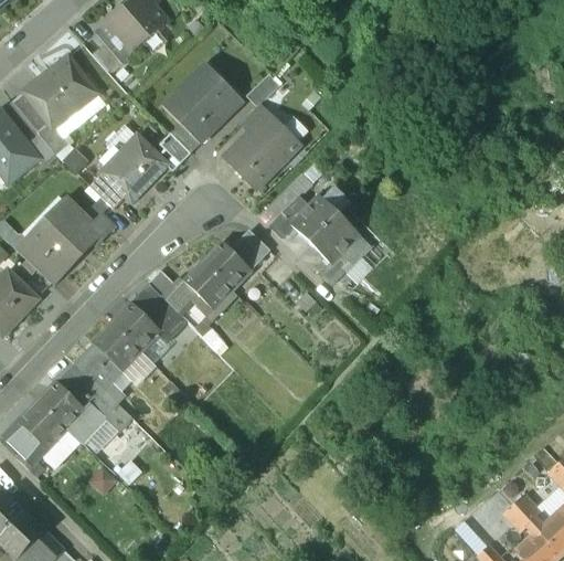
[(129,0),(106,21),(107,22),(131,51),(167,21),(153,6),(160,0),(129,0)]
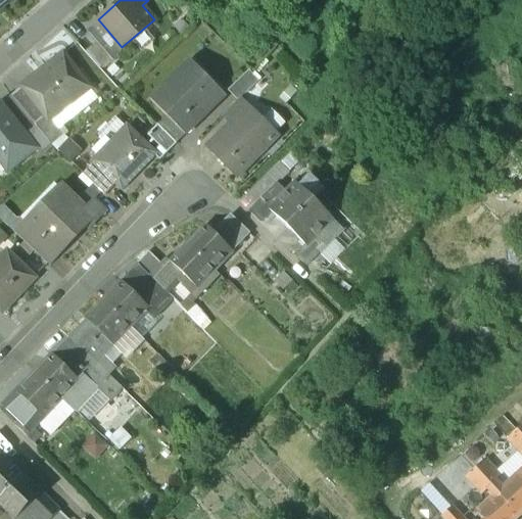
[(122,47),(99,20),(88,30),(97,40),(98,40),(113,57),(115,54),(114,53),(122,47)]
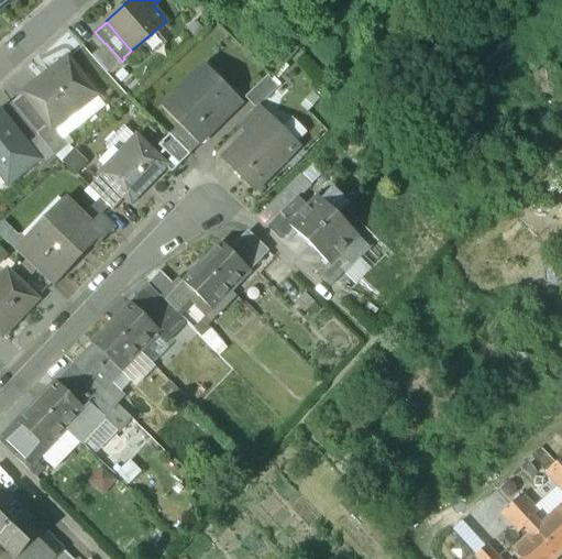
[(122,62),(106,43),(105,43),(95,53),(111,72),(122,62)]
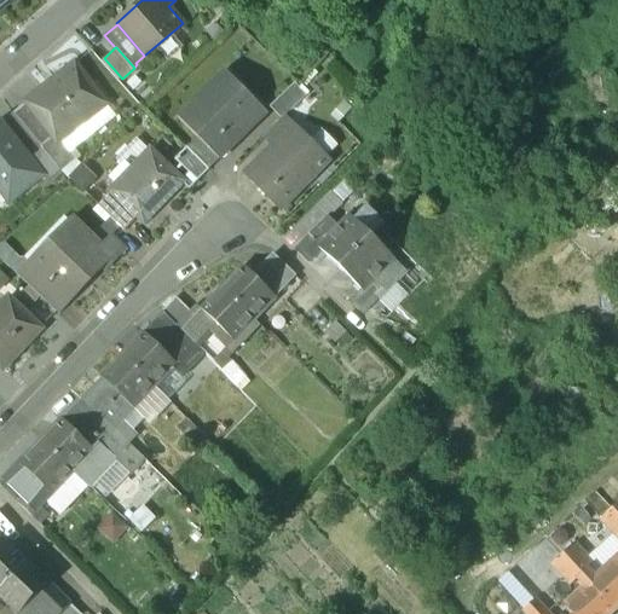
[(75,61),(26,99),(52,133),(57,139),(59,137),(105,100),(75,61)]
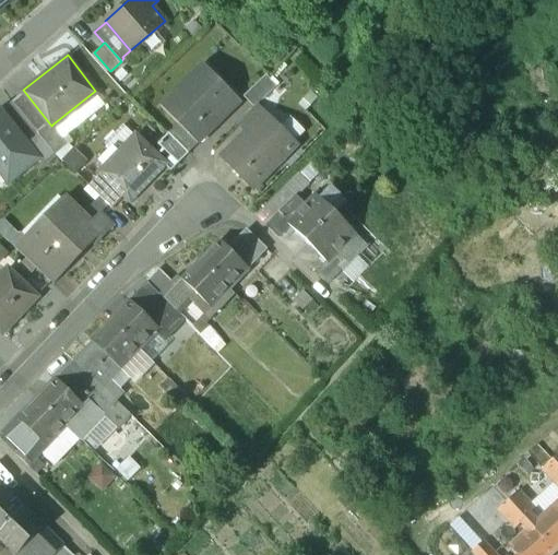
[(208,66),(165,108),(178,121),(198,141),(240,98),(208,66)]
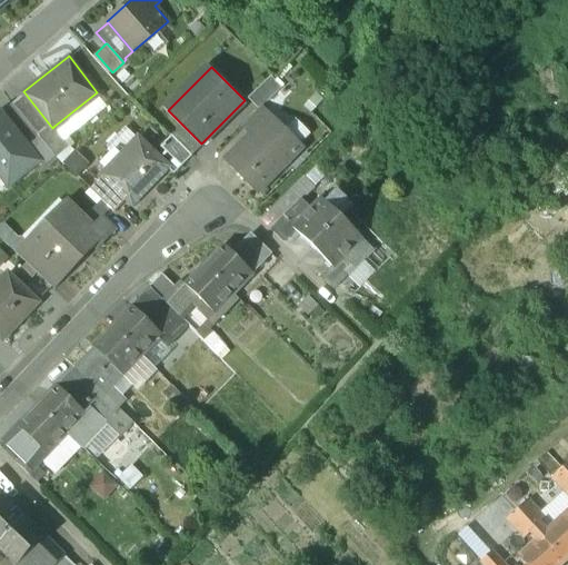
[(271,76),(253,96),(263,105),(281,86),(271,76)]
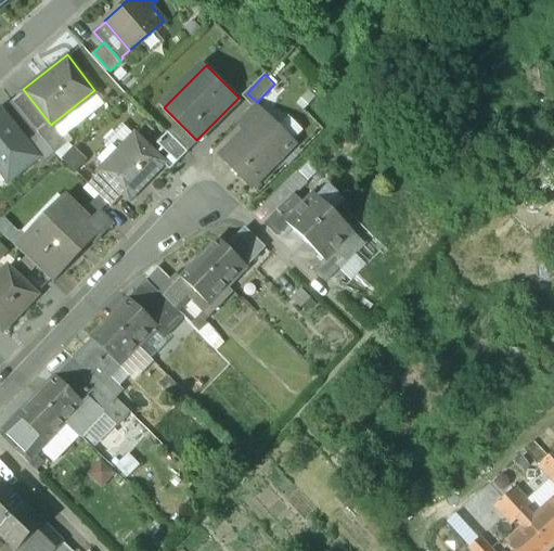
[(47,119),(23,89),(12,98),(37,128),(47,119)]
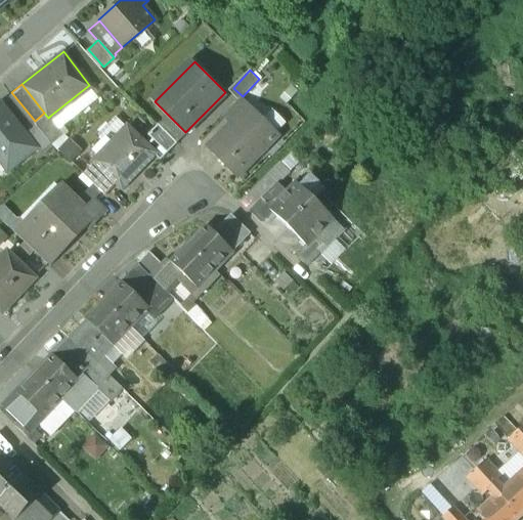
[(11,92),(1,100),(24,129),(35,121),(11,92)]
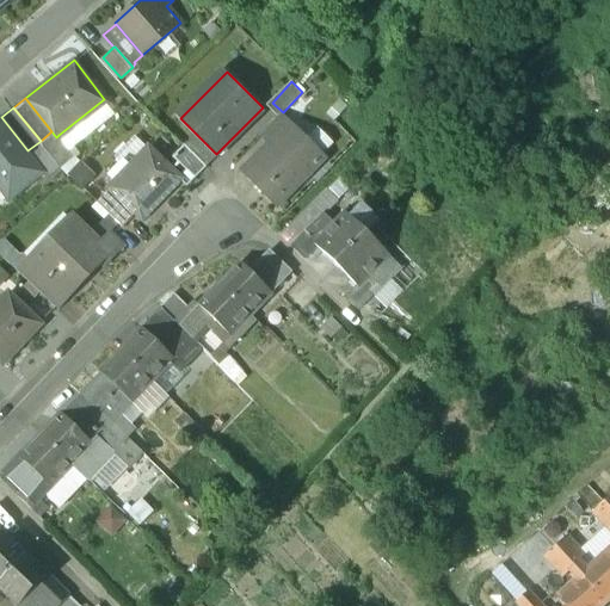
[(283,112),(260,134),(271,144),(287,129),(287,130),(294,123),(283,112)]
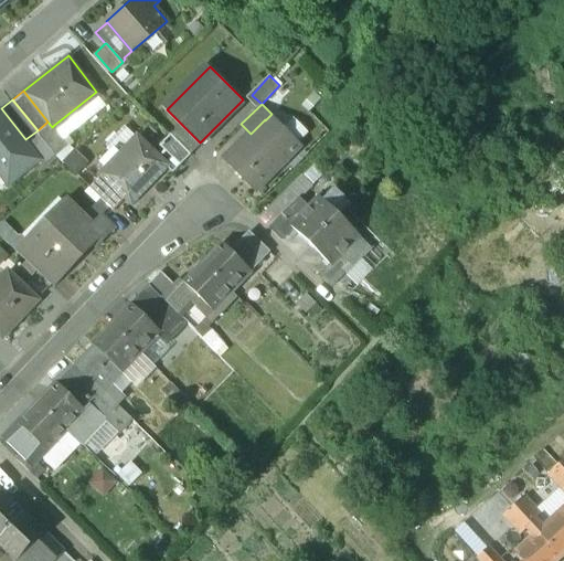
[(1,108),(0,109),(0,157),(14,175),(39,156),(25,139),(1,108)]
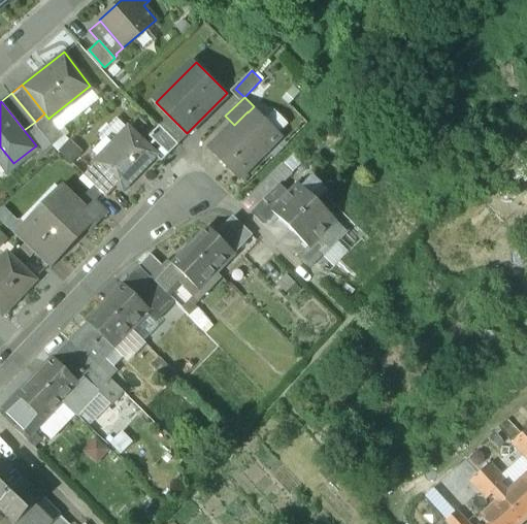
[(234,125),(210,146),(237,173),(278,132),(254,106),(248,112),(248,111),(234,125)]
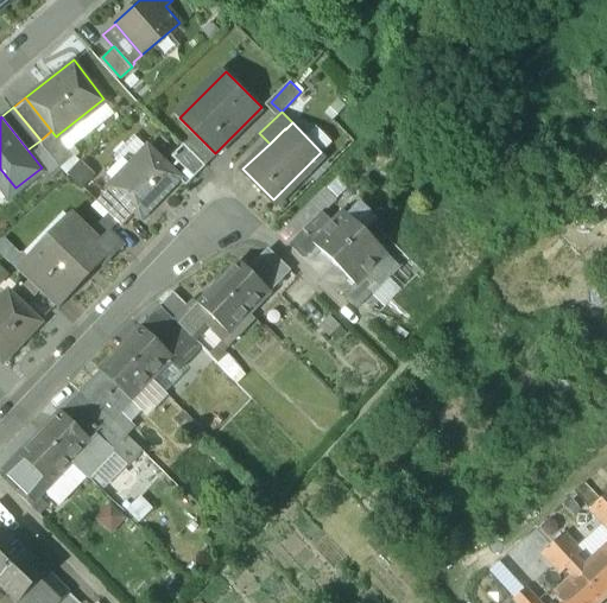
[(51,131),(40,140),(61,165),(75,153),(58,134),(56,137),(51,131)]
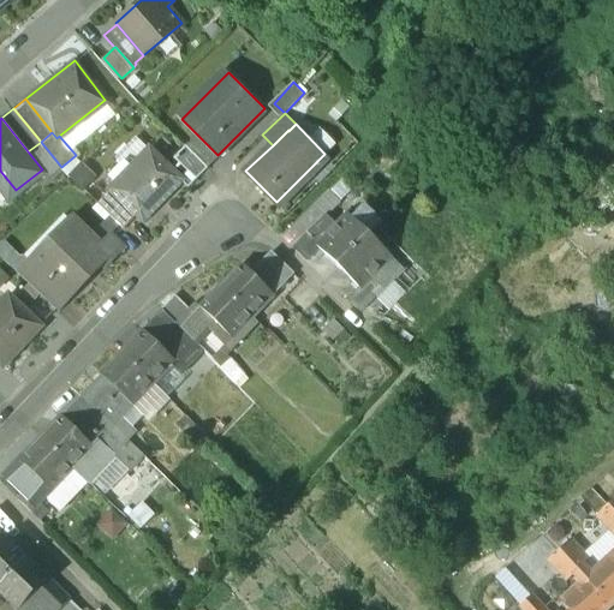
[(196,133),(185,144),(207,166),(218,155),(196,133)]
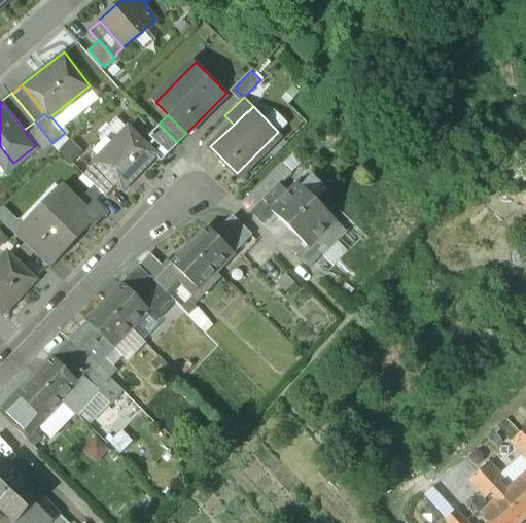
[(177,142),(159,124),(148,134),(167,151),(177,142)]
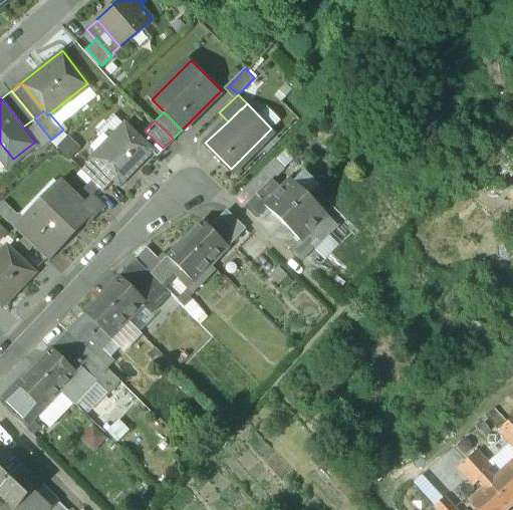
[(123,123),(91,157),(112,178),(117,182),(150,149),(123,123)]
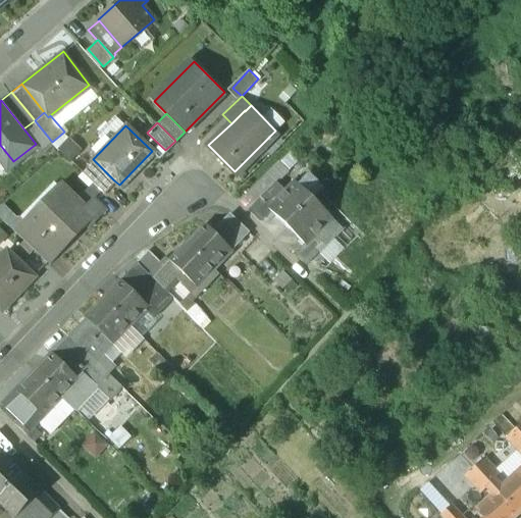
[(114,180),(93,159),(82,170),(104,192),(114,180)]
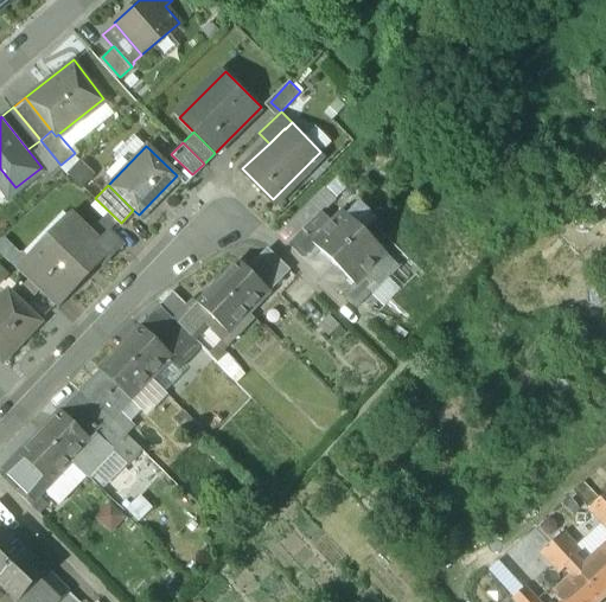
[(320,236),(314,242),(316,243),(336,263),(365,232),(344,211),(320,236)]
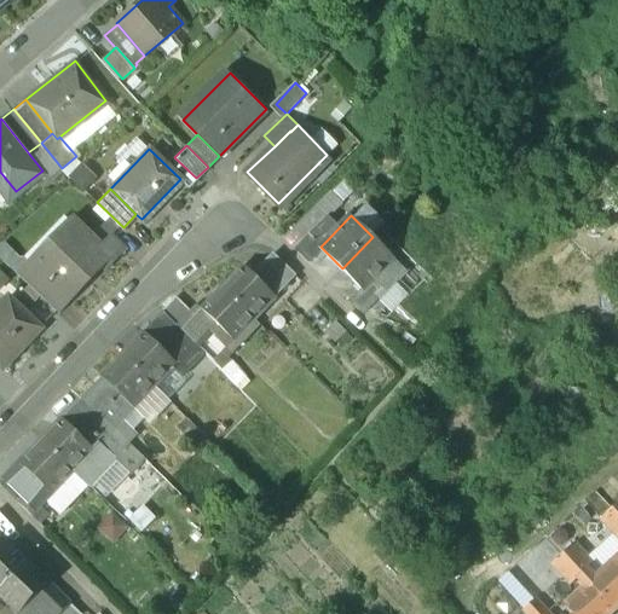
[(32,264),(51,283),(64,296),(91,270),(92,271),(108,255),(73,221),(32,264)]
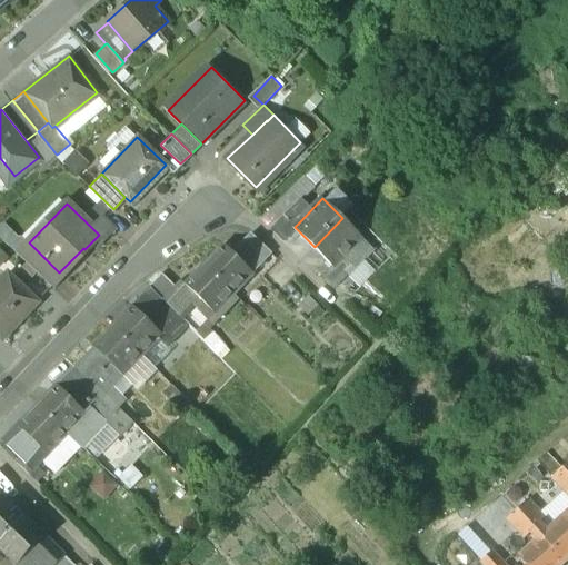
[(289,210),(272,228),(285,239),(296,228),(295,227),(300,221),(289,210)]
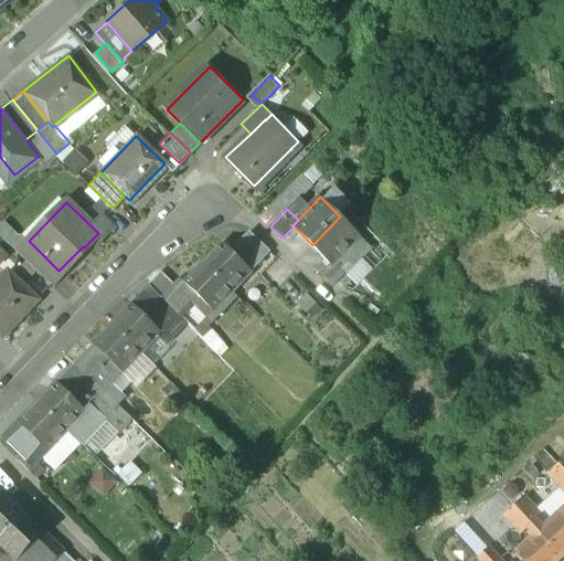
[(340,217),(312,245),(332,263),(333,264),(339,258),(361,235),(340,217)]
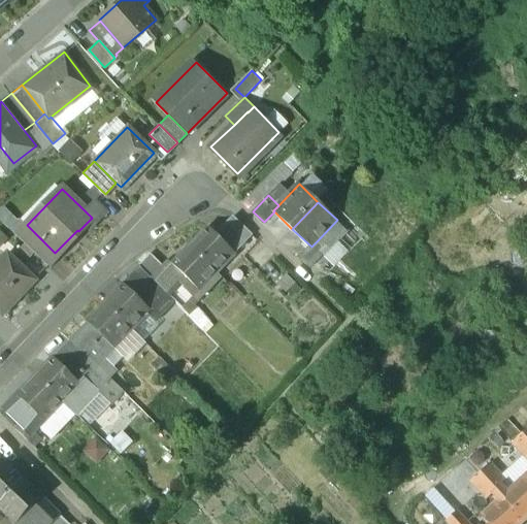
[(234,216),(217,234),(236,253),(254,235),(234,216)]
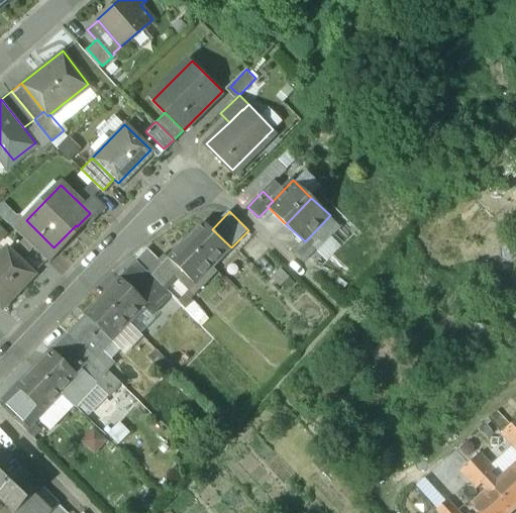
[(42,236),(26,220),(22,216),(12,227),(32,246),(42,236)]
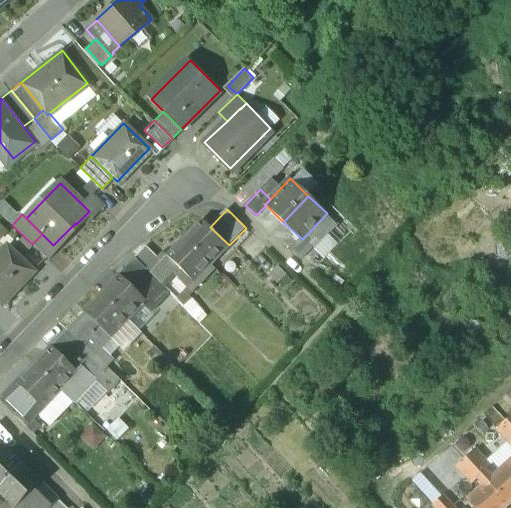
[(210,227),(203,220),(186,239),(211,264),(229,245),(210,227)]
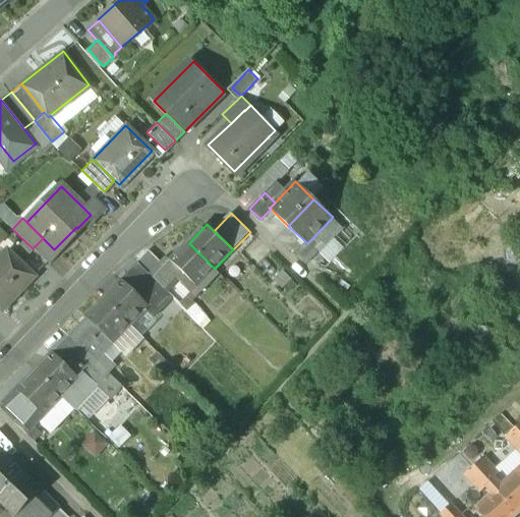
[(307,243),(306,242),(296,252),(306,263),(322,246),(312,238),(307,243)]
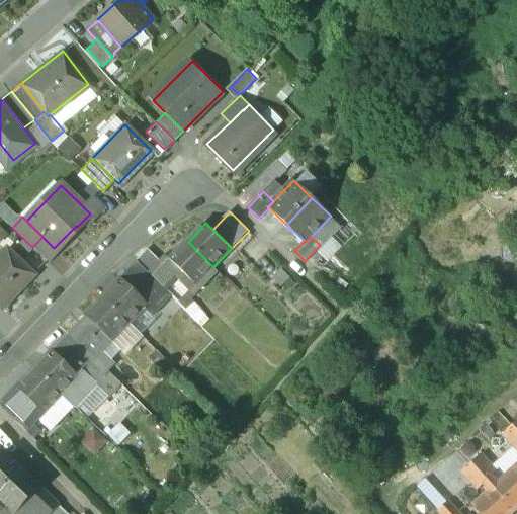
[(213,267),(188,242),(170,260),(180,269),(196,285),(213,267)]
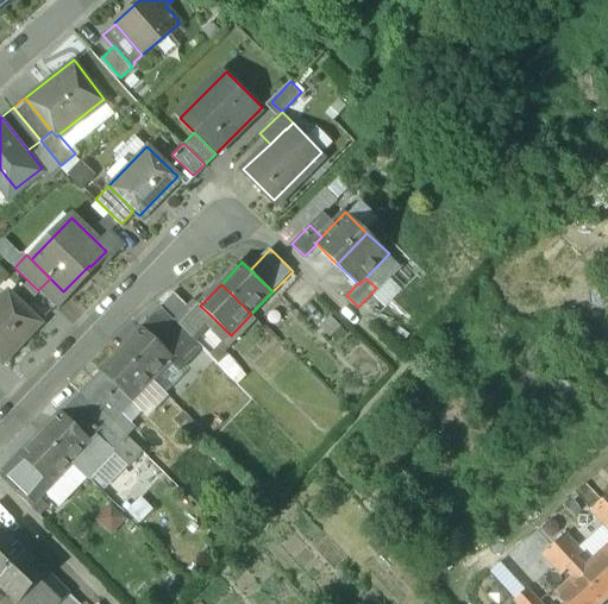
[(0,359),(37,321),(6,290),(0,296),(0,359)]
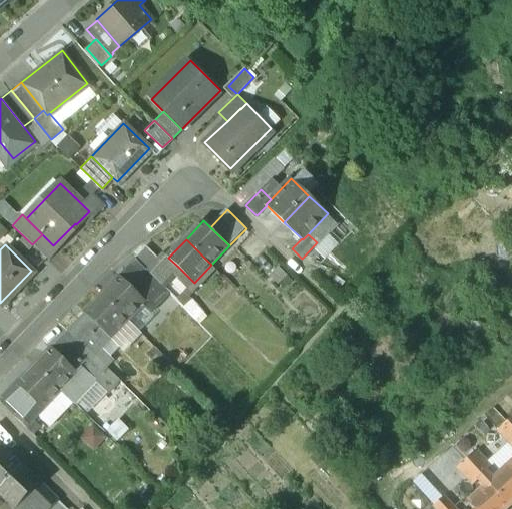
[(163,263),(146,246),(135,257),(137,259),(152,274),(163,263)]
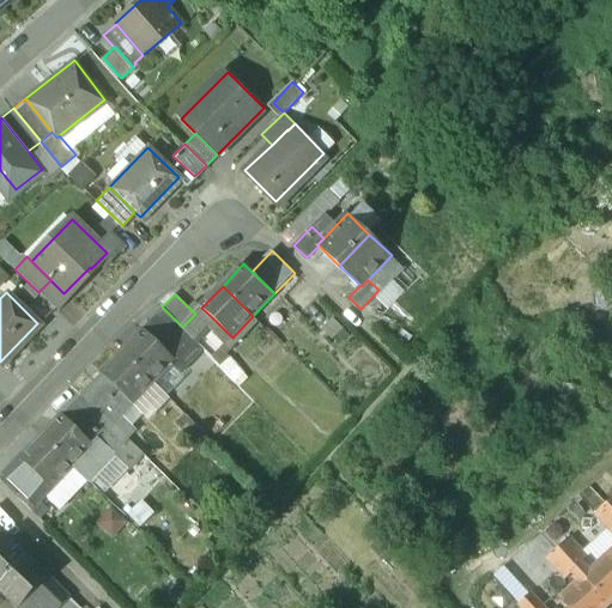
[(195,314),(182,327),(194,339),(213,318),(201,308),(195,314)]
